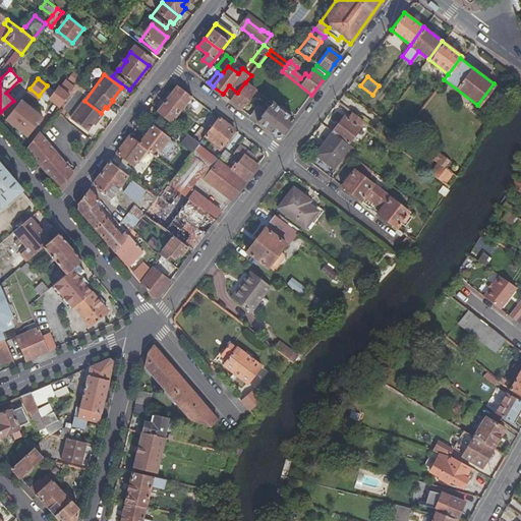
[(238,106),(241,108),(255,90),(245,82),(237,93),(232,101),(238,106)]
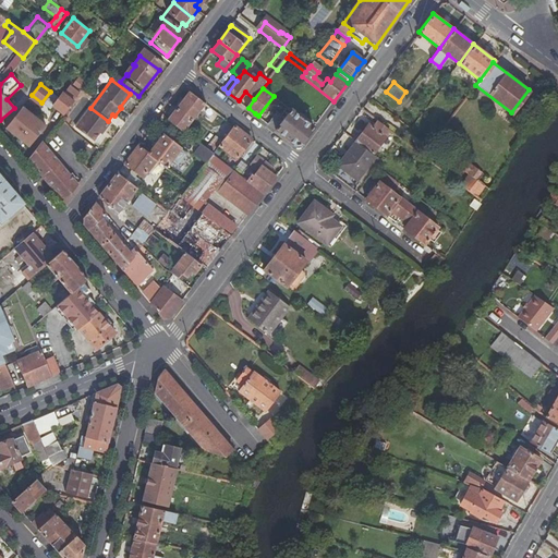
[(206,102),(191,92),(171,118),(185,129),(206,102)]
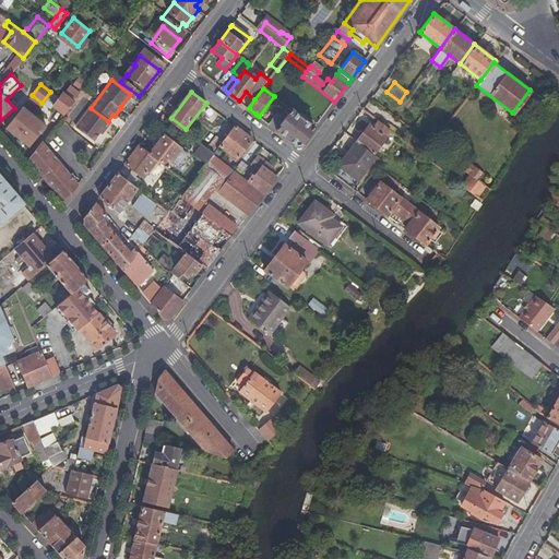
[(61,111),(58,116),(61,118),(79,96),(75,94),(71,98),(66,94),(55,106),(61,111)]
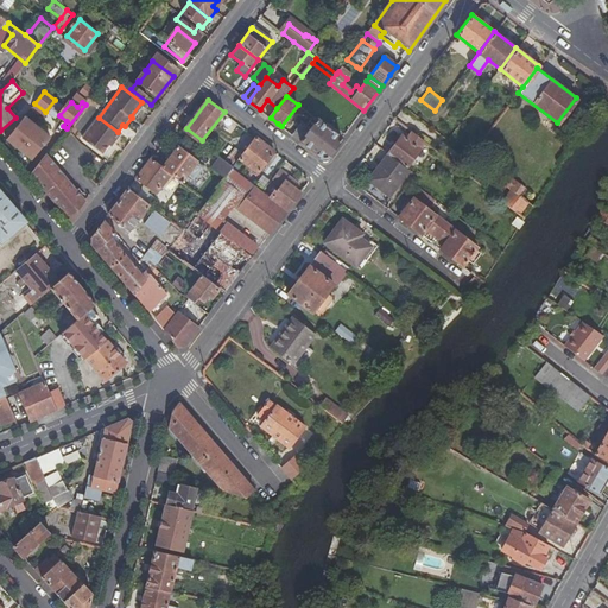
[(26,115),(7,139),(33,158),(51,134),(26,115)]
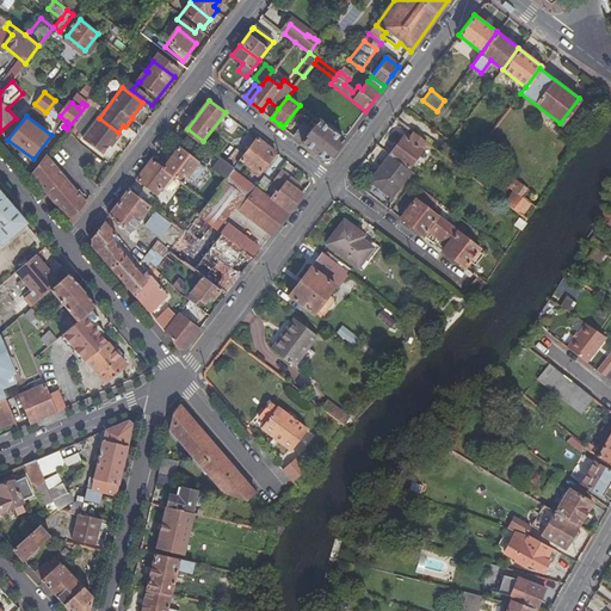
[(319,119),(313,116),(297,137),(302,141),(319,119)]
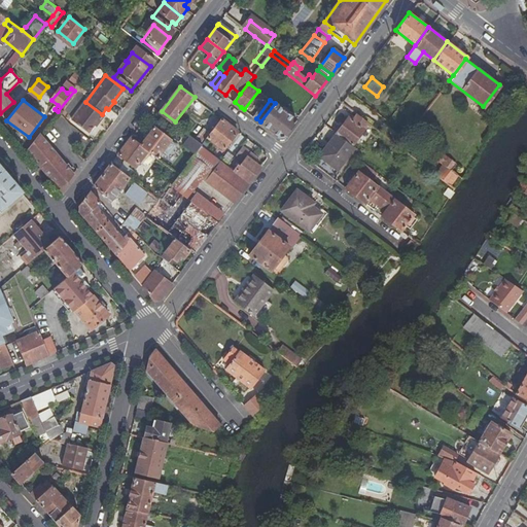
[(97,120),(102,114),(85,102),(65,128),(82,141),(92,129),(93,130),(99,123),(97,120)]
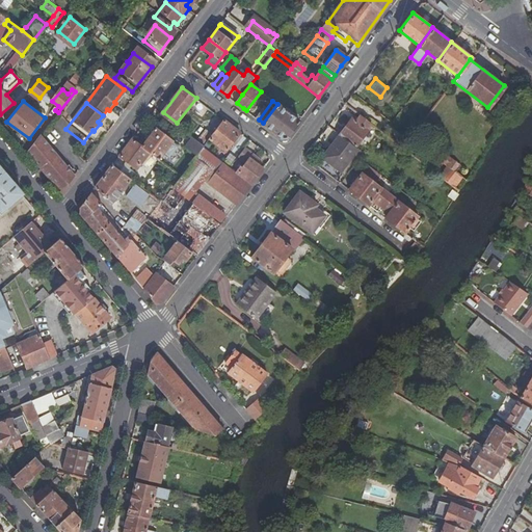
[(299,122),(277,104),(263,123),(272,130),(283,138),(287,138),(297,124),(299,122)]
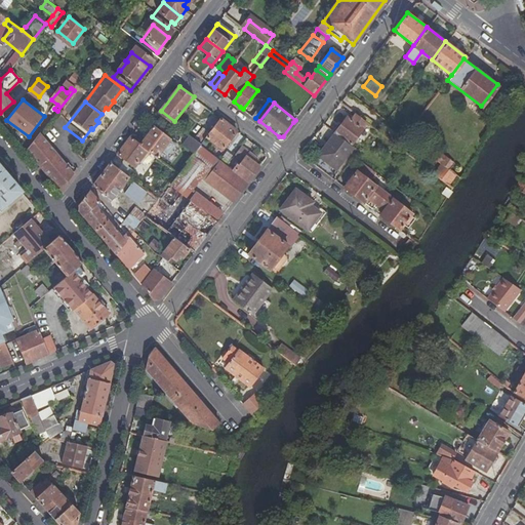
[(350,122),(346,119),(333,134),(349,147),(360,130),(359,129),(364,123),(354,116),(350,122)]
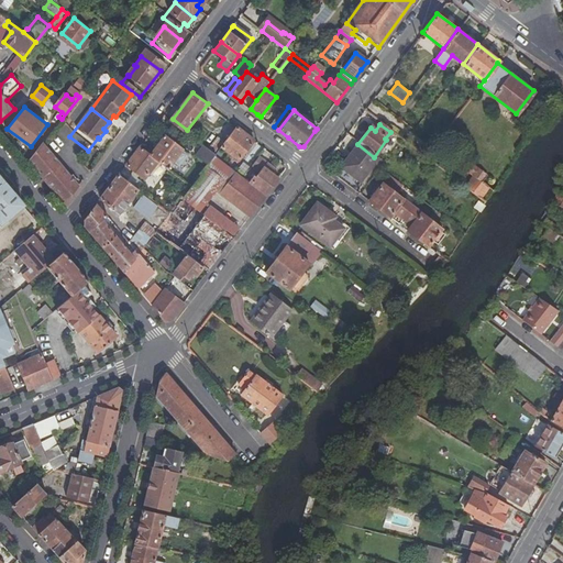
[(238,127),(222,146),(240,161),(255,141),(252,139),(238,127)]
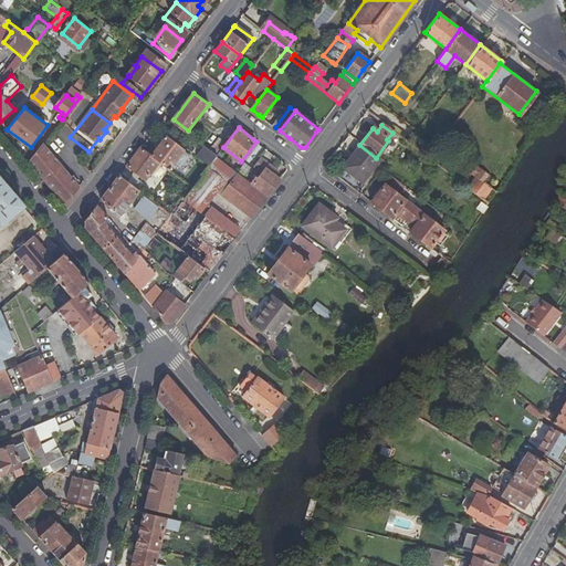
[(187,148),(168,134),(153,154),(163,161),(171,168),(187,148)]
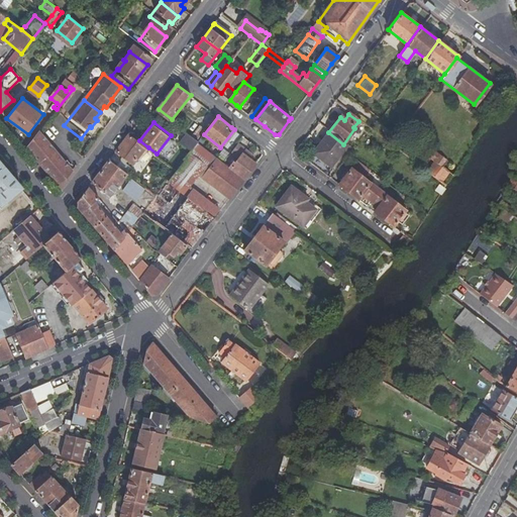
[(203,132),(198,128),(193,135),(197,138),(203,132)]
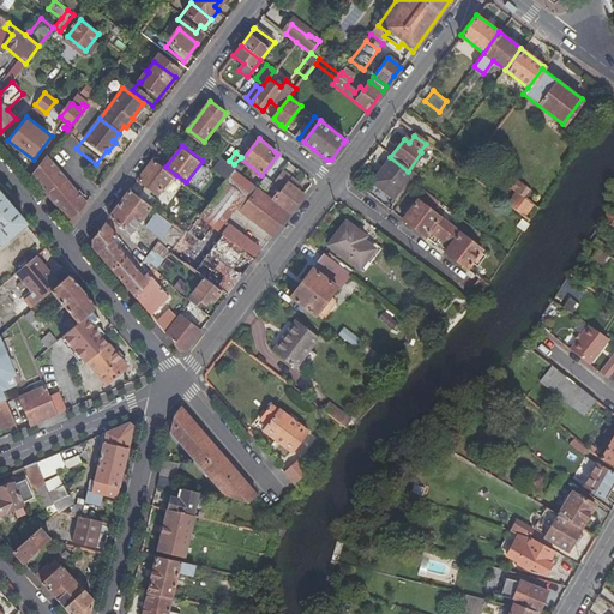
[(88,203),(48,156),(32,175),(71,218),(76,218),(88,203)]
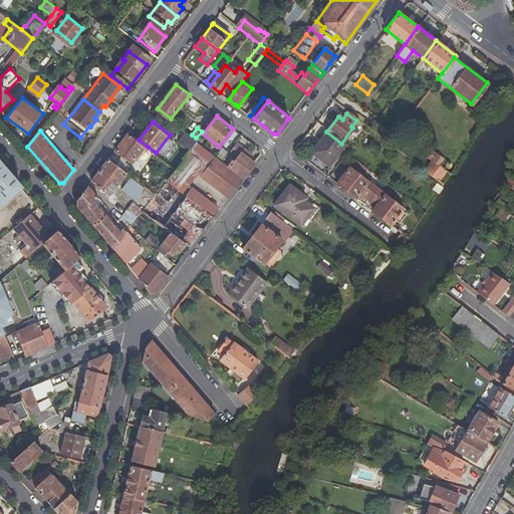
[(185,158),(198,140),(196,138),(192,135),(188,132),(174,150),(185,158)]
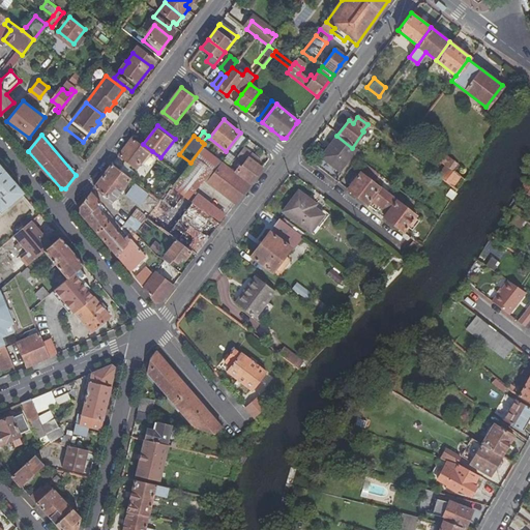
[(321,156),(340,171),(355,150),(352,148),(336,136),(321,156)]
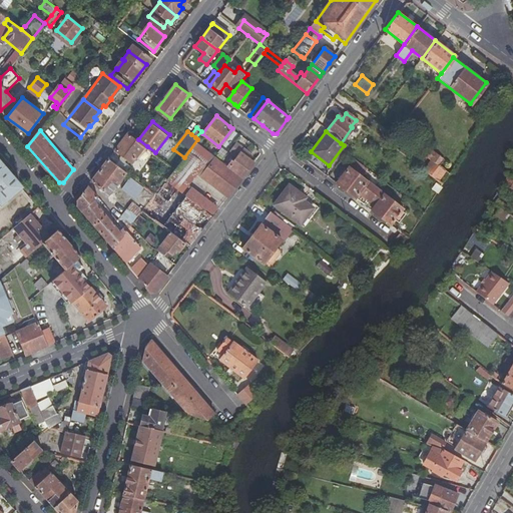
[(116,148),(134,162),(147,146),(138,139),(129,132),(122,141),(116,148)]
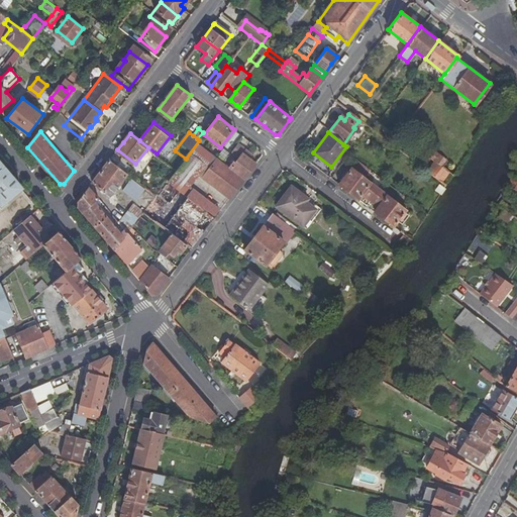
[(193,183),(201,172),(205,167),(236,192),(239,187),(247,177),(230,165),(225,160),(199,140),(186,159),(178,169),(157,196),(146,209),(178,233),(193,244),(195,246),(206,232),(218,215),(191,195),(181,207),(172,199),(182,188),(189,188),(193,183)]
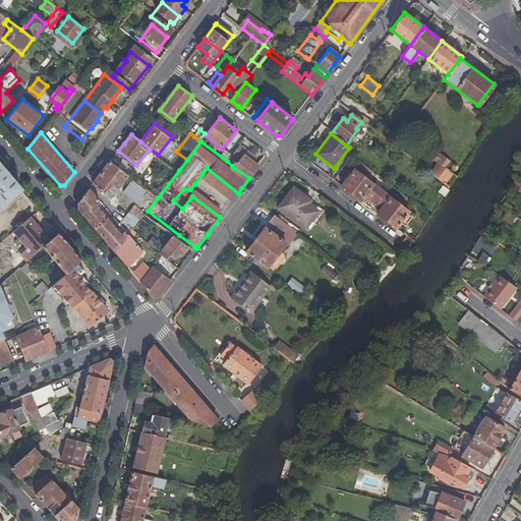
[(240,142),(231,155),(237,159),(232,166),(249,178),(258,165),(259,164),(253,159),(256,156),(240,142)]
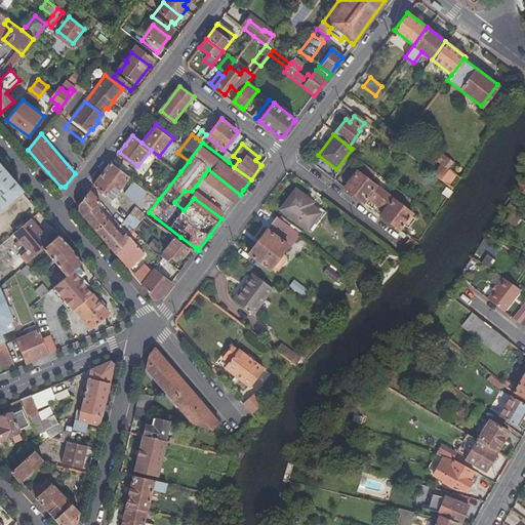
[(440,165),(445,159),(437,152),(432,158),(436,162),(440,165)]
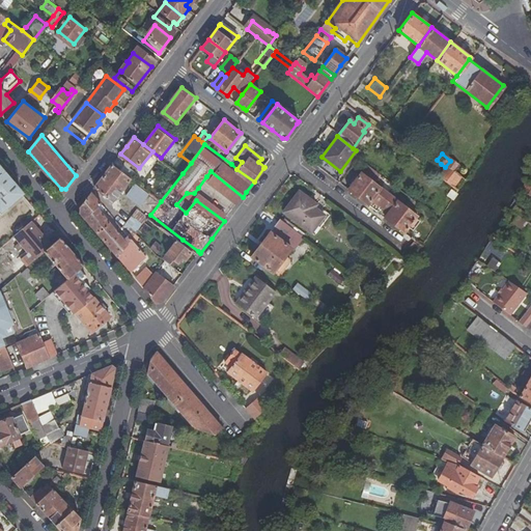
[(459,167),(450,161),(445,167),(459,178),(465,183),(471,174),(460,166),(459,167)]
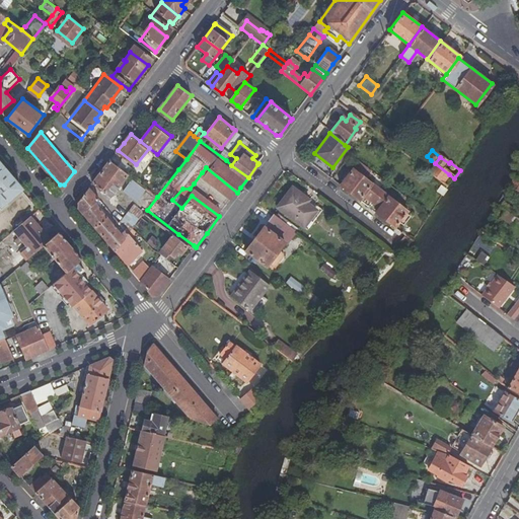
[(112,196),(129,174),(110,160),(103,169),(93,182),(112,196)]
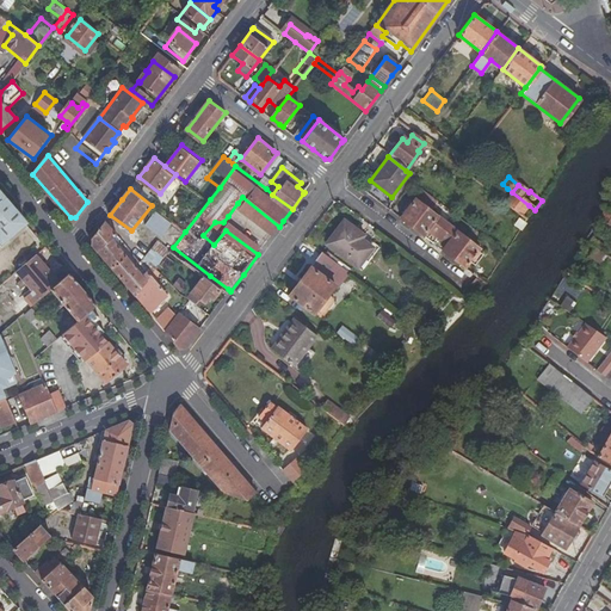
[(512,192),(507,189),(498,201),(519,218),(529,205),(512,192)]
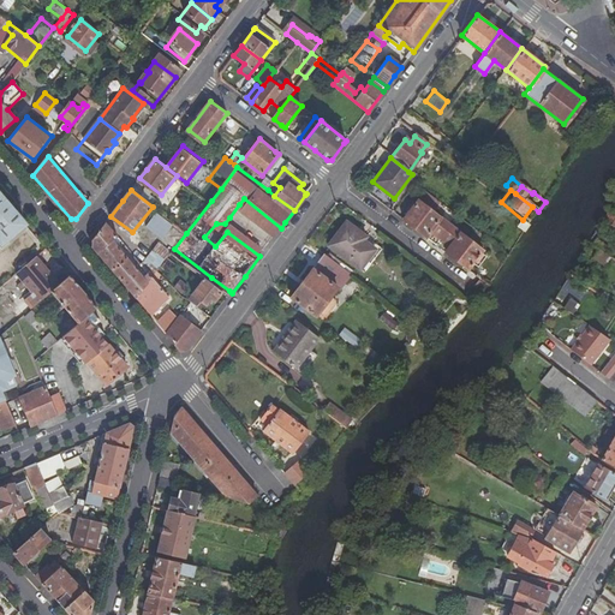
[(0,243),(3,245),(28,224),(0,192),(0,243)]
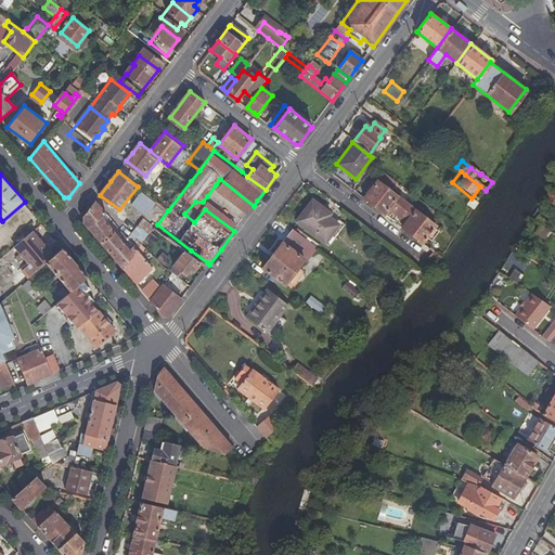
[(392,183),(384,177),(366,199),(375,206),(392,183)]
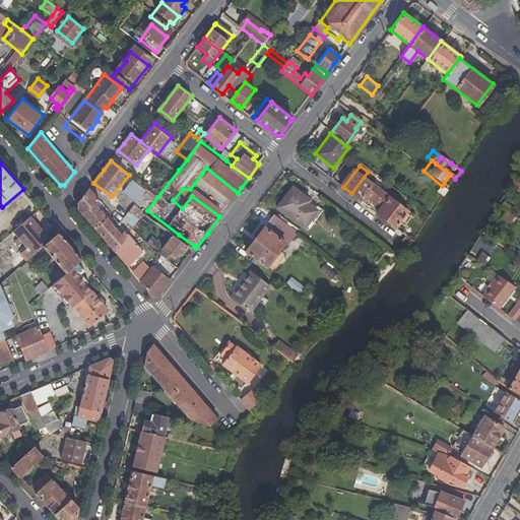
[(206,168),(202,173),(234,197),(238,193),(206,168)]
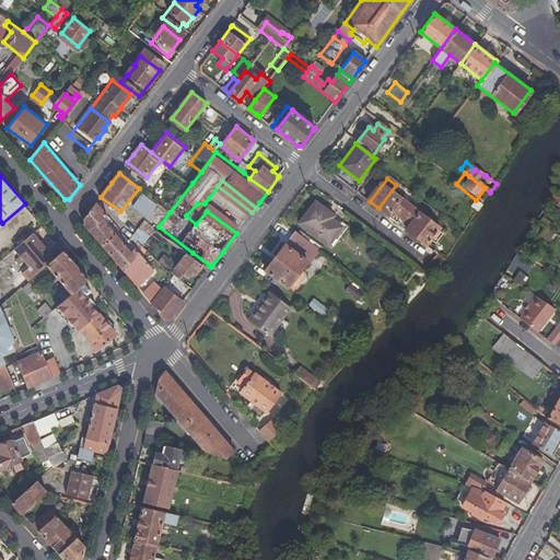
[(388,216),(399,224),(411,207),(412,206),(395,193),(399,187),(396,185),(378,208),(388,216)]
